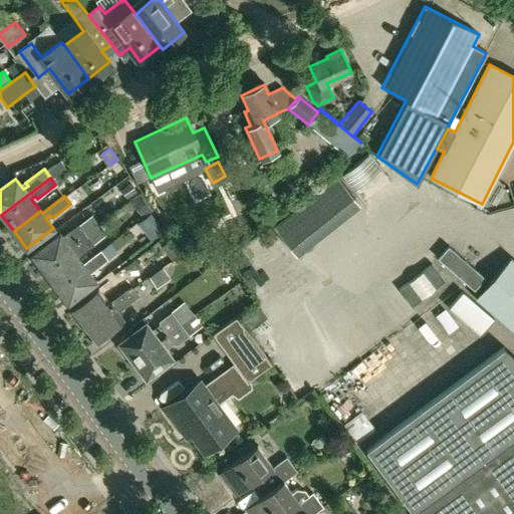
[(151,239),(163,230),(150,213),(138,222),(151,239)]
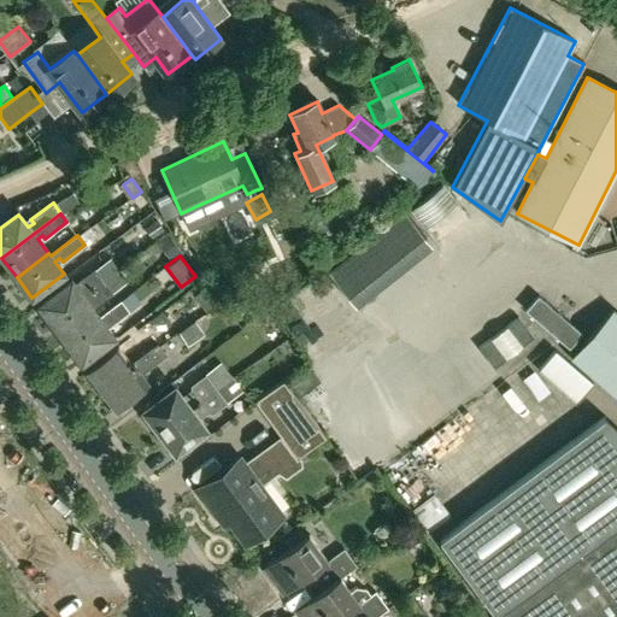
[(51,324),(105,285),(94,270),(75,285),(70,280),(36,305),(51,324)]
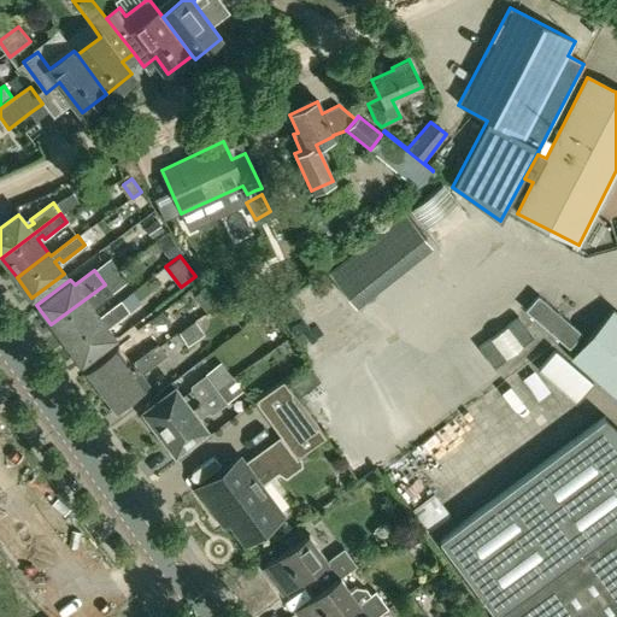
[(105,285),(51,324),(65,342),(121,301),(99,317),(93,309),(112,294),(105,285)]
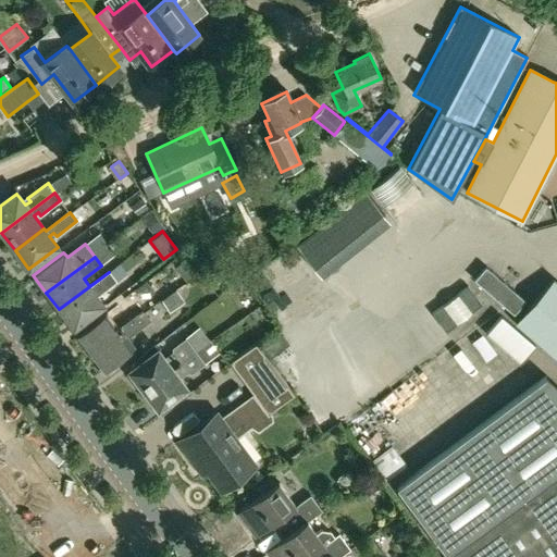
[(486,267),(474,280),(512,313),(524,300),(486,267)]
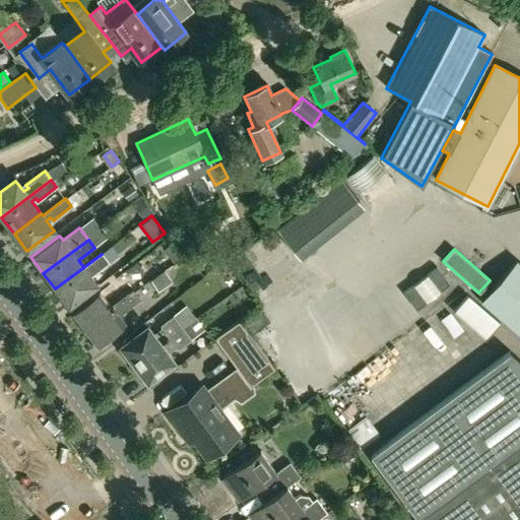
[(102,254),(55,288),(67,306),(96,283),(90,276),(109,263),(102,254)]
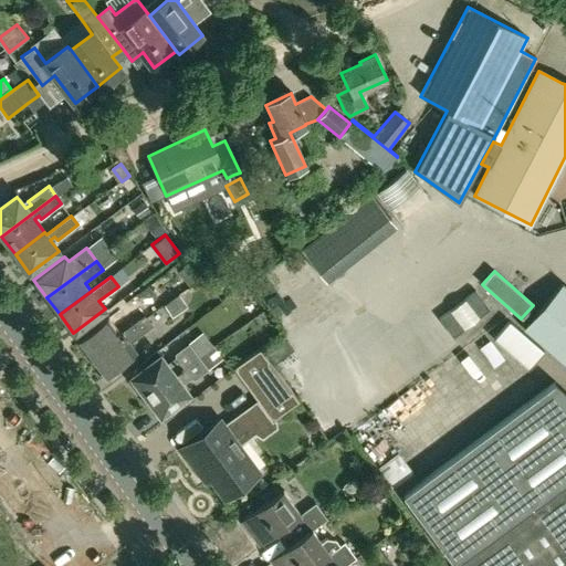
[(565,290),(561,285),(540,310),(523,328),(565,365),(565,290)]
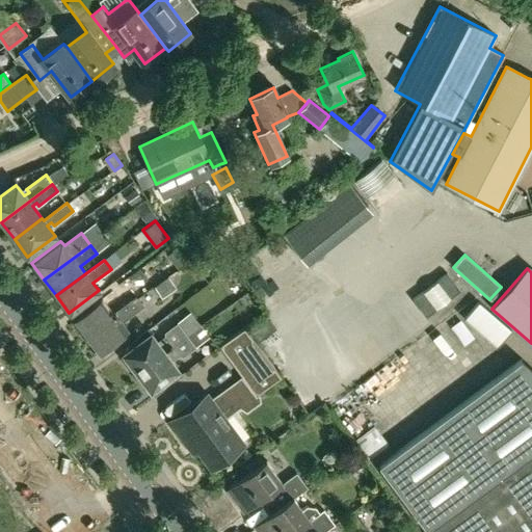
[(448,273),(413,299),(426,317),(460,291),(448,273)]
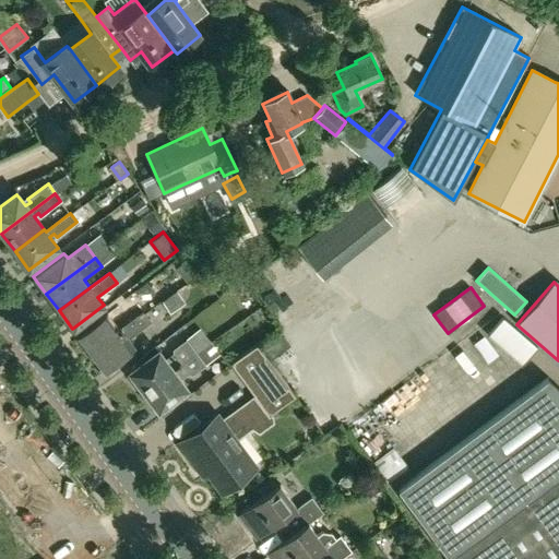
[(176,292),(162,301),(169,312),(183,302),(176,292)]
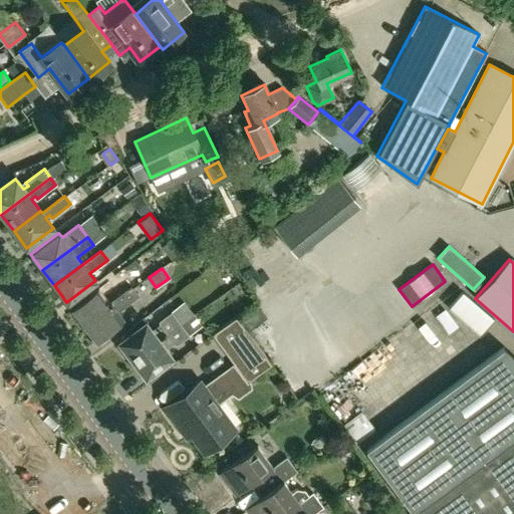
[(83,324),(132,287),(126,280),(105,296),(98,288),(71,308),(83,324)]
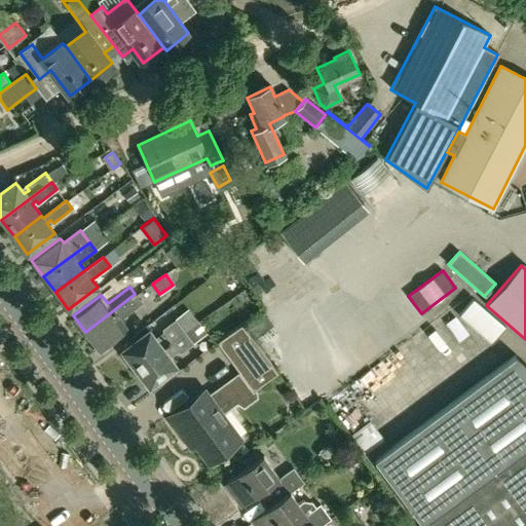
[(135,294),(85,332),(98,348),(125,327),(119,320),(141,302),(135,294)]
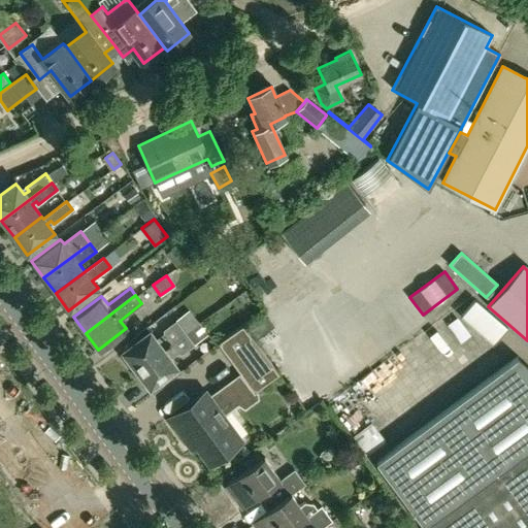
[(507,328),(474,300),(460,317),(492,345),(507,328)]
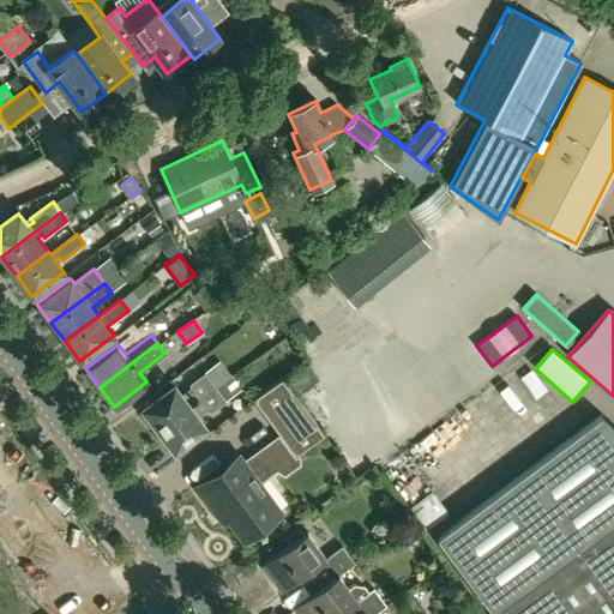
[(220,361),(204,373),(191,384),(193,386),(181,396),(174,385),(142,409),(160,432),(233,378),(220,361)]
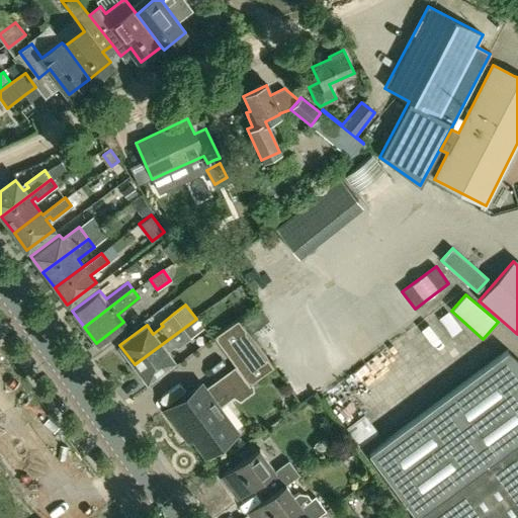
[(269,321),(262,312),(244,324),(252,334),(269,321)]
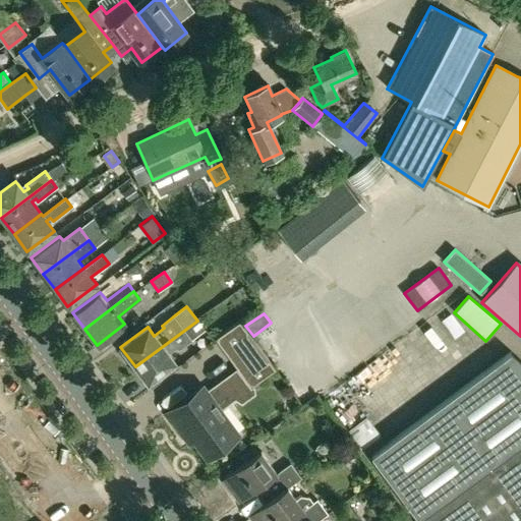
[(215,339),(250,388),(276,370),(239,320),(215,339)]
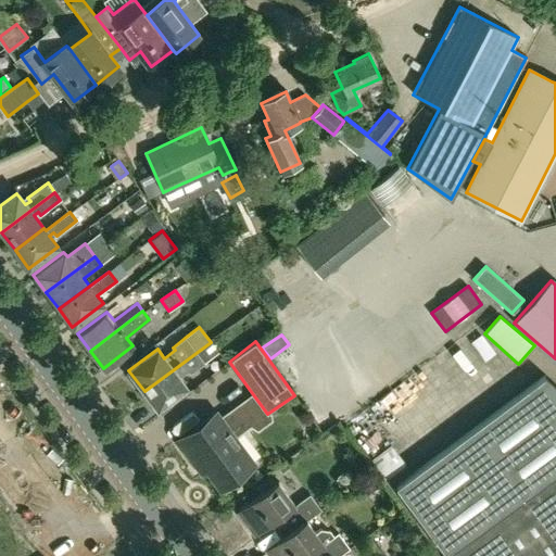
[(211,342),(144,391),(158,408),(186,387),(179,378),(187,373),(188,375),(218,352),(211,342)]
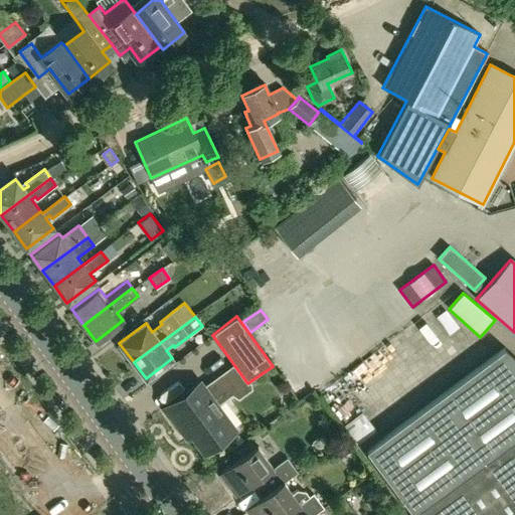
[(514,514),(514,357),(504,348),(366,452),(413,514),(411,514),(514,514)]
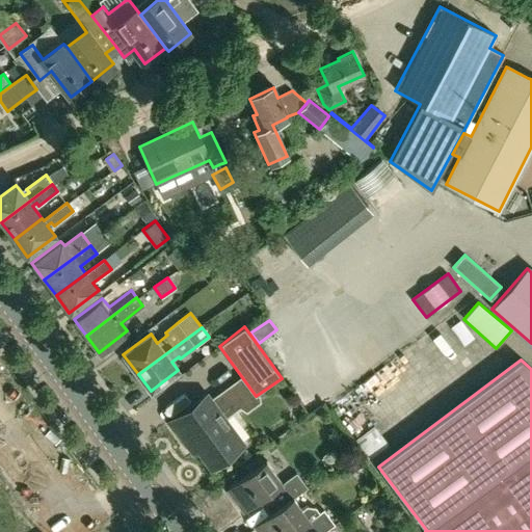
[(191,439),(212,467),(241,446),(220,417),(236,406),(224,390),(209,401),(206,396),(170,423),(185,443),(191,439)]
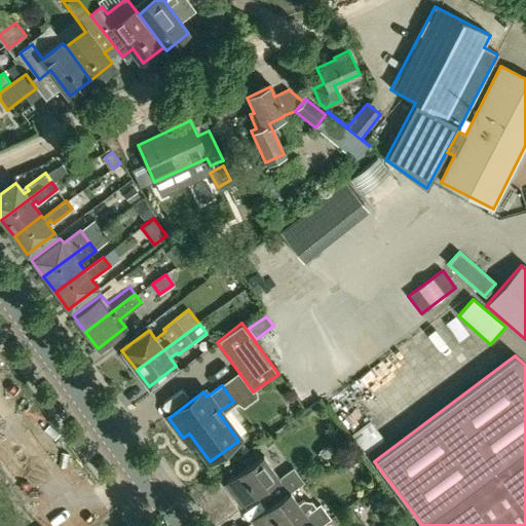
[(260,492),(269,506),(290,491),(290,492),(304,482),(293,468),(279,478),(263,456),(260,459),(249,467),(224,485),(240,506),(260,492)]
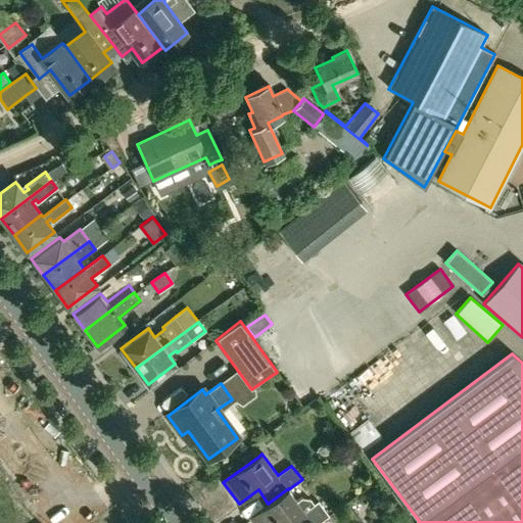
[(319,522),(329,516),(318,502),(304,511),(288,489),(288,488),(268,504),(249,517),(252,522),(319,522)]
